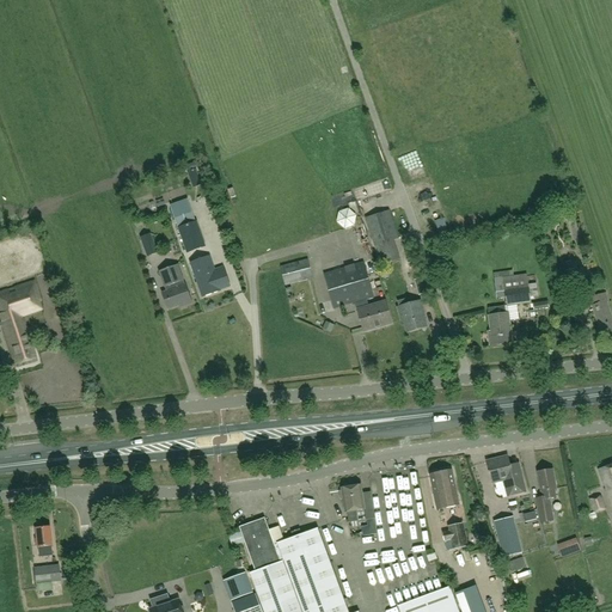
[(424,176),(430,175),(428,165),(411,169),(417,190),(427,188),(424,176)]
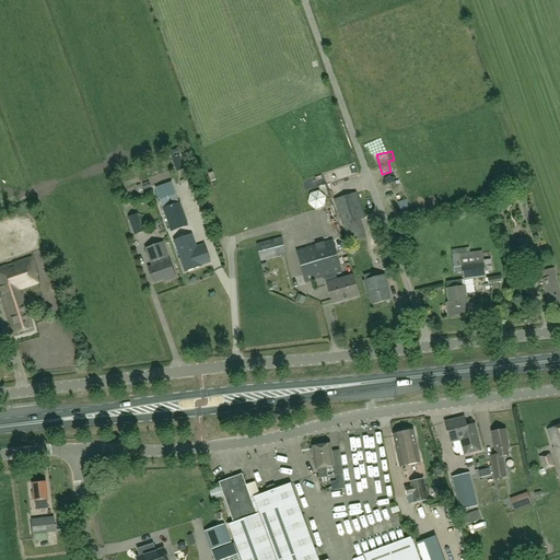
[(149,172),(152,179),(171,173),(167,165),(149,172)]
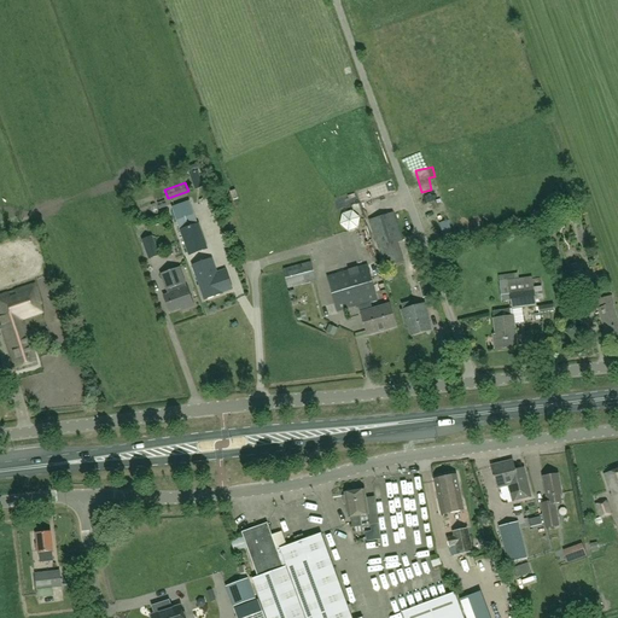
[(198,225),(191,203),(172,209),(188,256),(208,249),(198,225)]
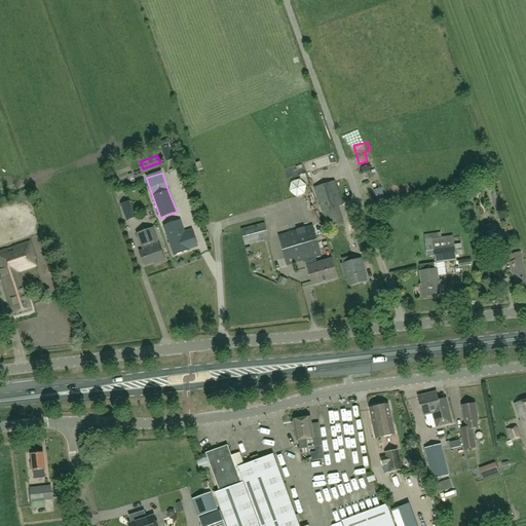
[(381,192),(387,191),(386,179),(379,180),(381,192)]
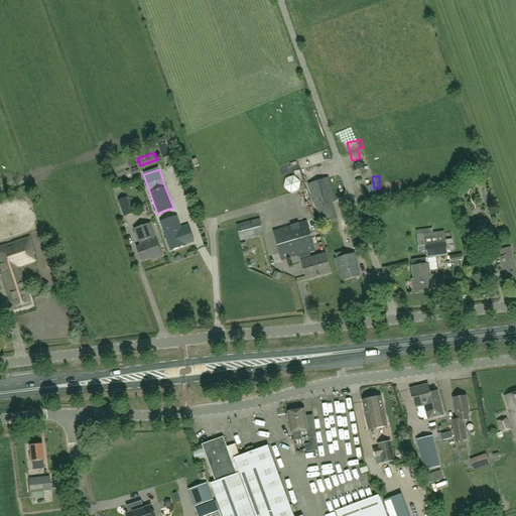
[(284,179),(283,187),(290,194),(298,190),(300,182),(293,176),(284,179)]
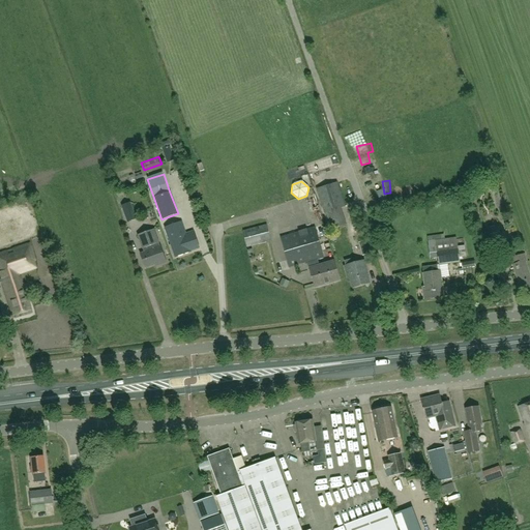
[(345,207),(336,183),(317,189),(329,231),(346,226),(341,209),(345,207)]
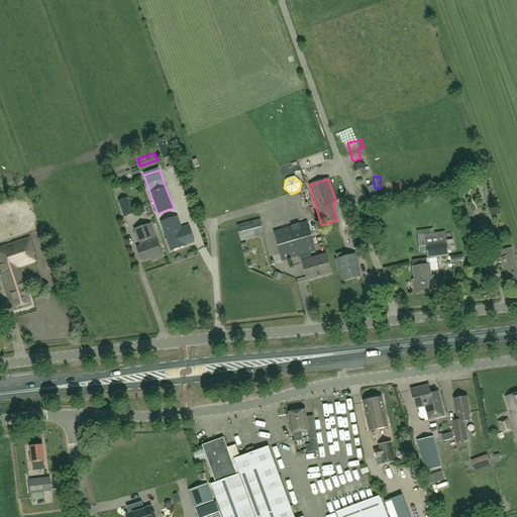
[(127,198),(118,201),(124,216),(132,213),(127,198)]
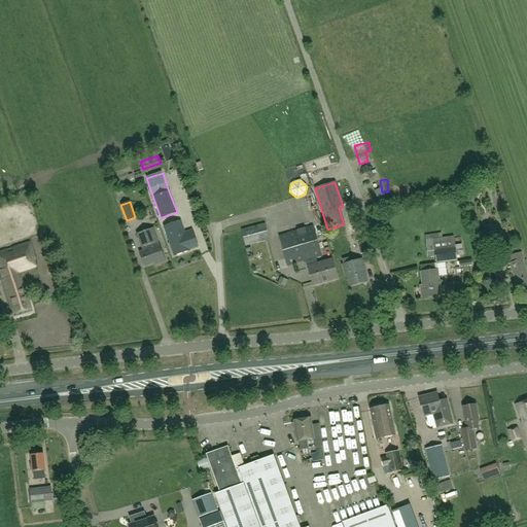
[(192,231),(184,234),(180,222),(164,227),(175,257),(189,252),(189,251),(198,248),(192,231)]
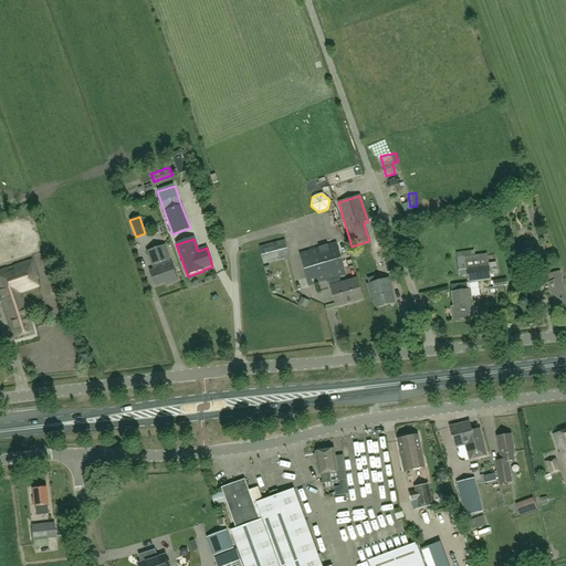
[(284,241),(259,248),(263,264),(289,258),(284,241)]
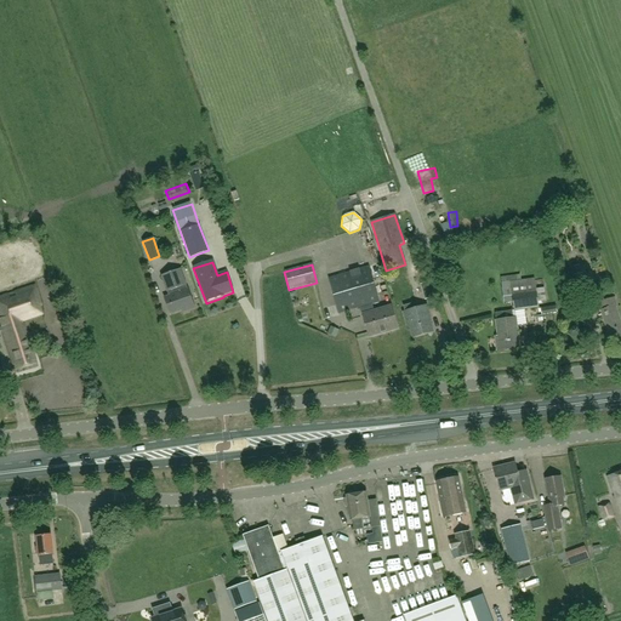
[(584,274),(582,274),(580,266),(569,268),(573,277),(577,292),(587,290),(584,274)]
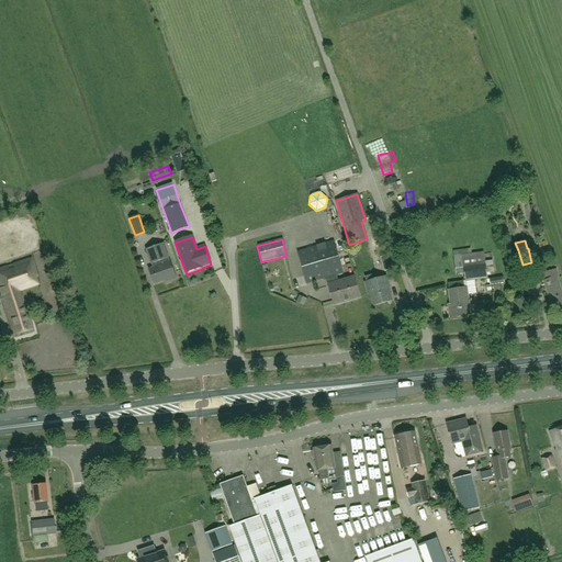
[(334,242),(298,253),(306,284),(326,279),(334,304),(360,296),(353,278),(338,282),(336,276),(343,273),(334,242)]
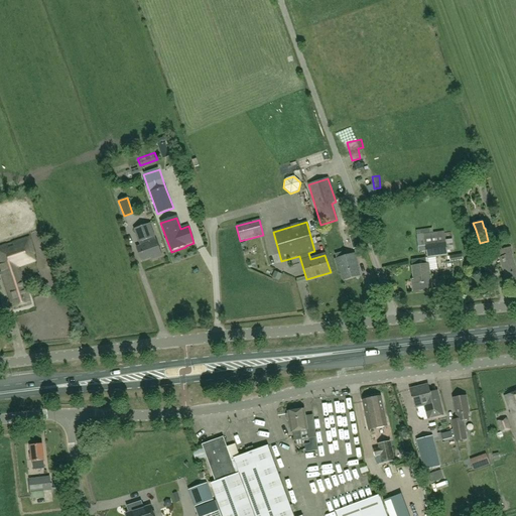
[(150,224),(134,229),(139,243),(141,246),(136,248),(140,260),(160,254),(156,241),(152,243),(151,239),(155,238),(150,224)]
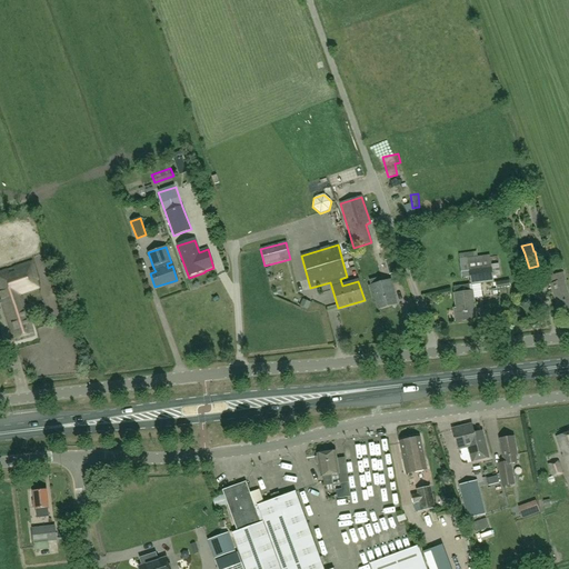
[(498,265),(490,266),(489,257),(459,260),(461,278),(469,277),(470,285),(492,282),(492,278),(500,276),(498,265)]
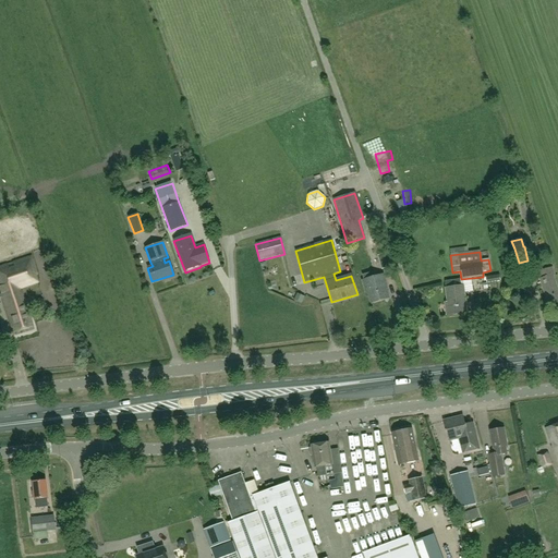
[(386,254),(378,256),(383,269),(389,267),(386,254)]
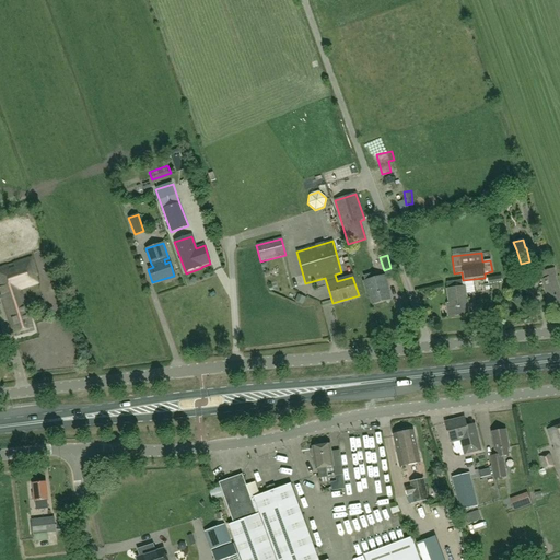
[(31,257),(0,267),(0,295),(12,335),(32,328),(20,289),(37,283),(35,277),(36,276),(31,257)]
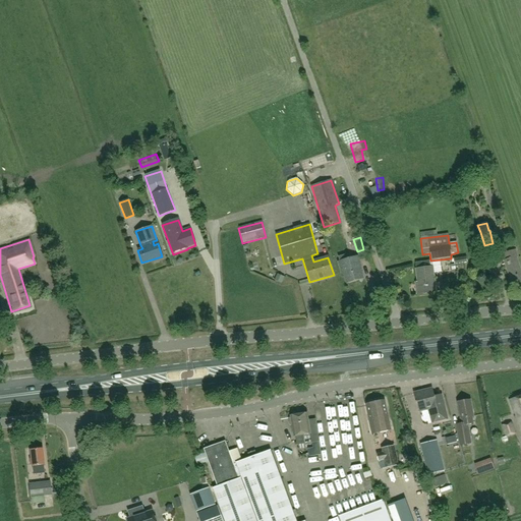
[(195,246),(194,255),(203,256),(204,246),(195,246)]
